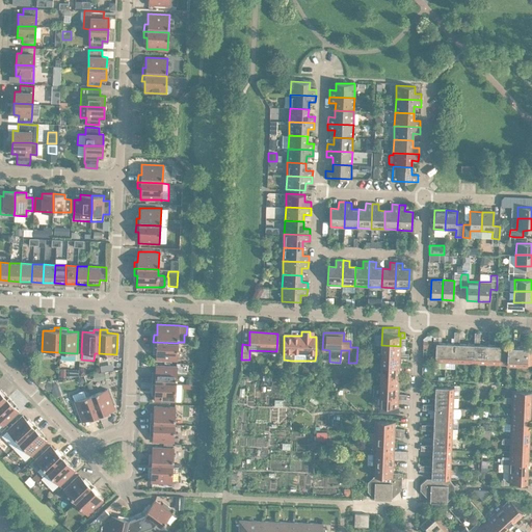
[(423,340),(423,348),(430,348),(431,337),(426,337),(423,340)]
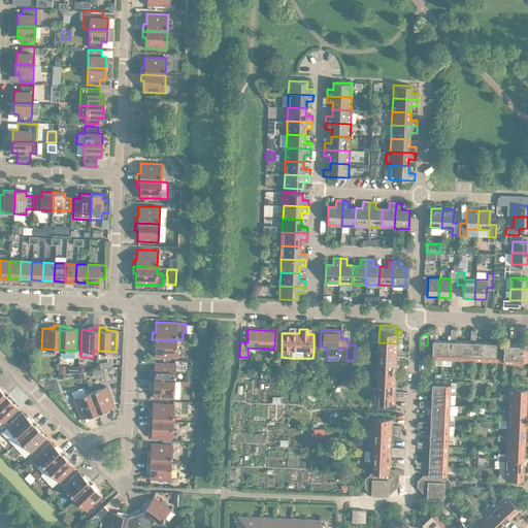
[(431,359),(441,359),(442,340),(435,340),(435,334),(430,334),(430,340),(432,340),(431,359)]
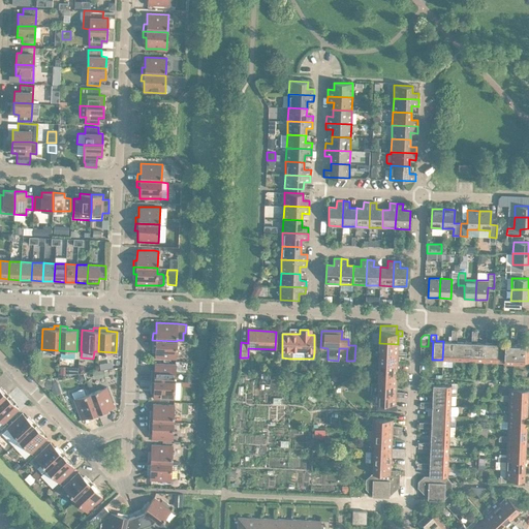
[(504,344),(503,363),(524,364),(524,363),(528,363),(528,354),(528,339),(520,339),(520,344),(504,344)]
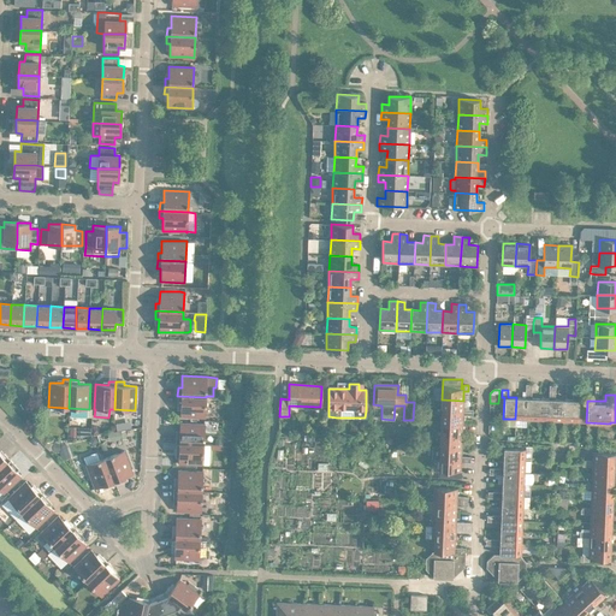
[(206,397),(177,396),(177,403),(181,403),(181,416),(205,418),(206,397)]
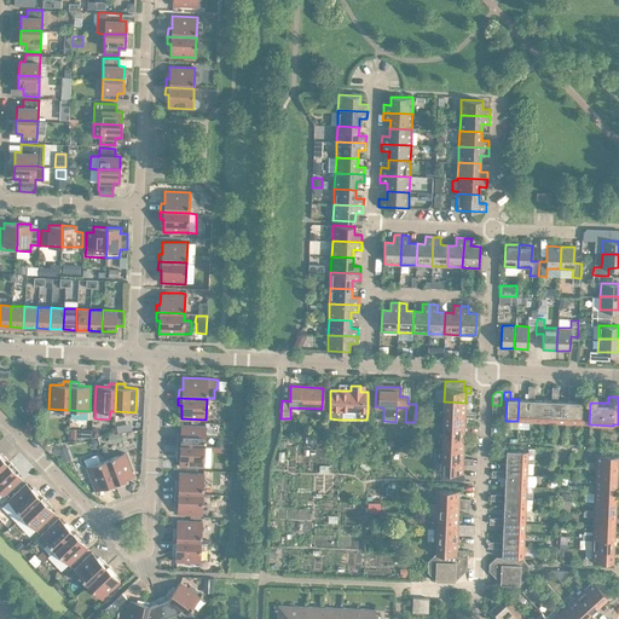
[(518,421),(530,422),(531,400),(527,400),(519,399),(518,421)]
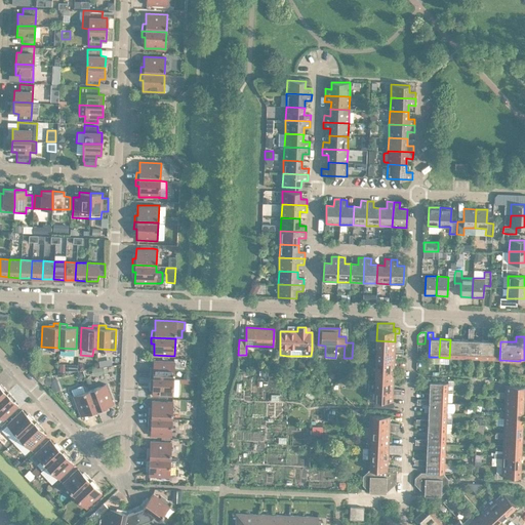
[(449,358),(459,358),(460,339),(452,339),(450,339),(449,358)]
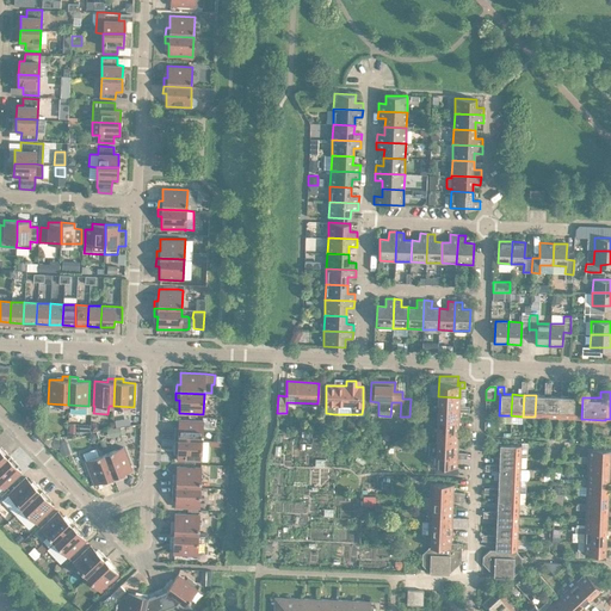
[(535,417),(547,418),(547,395),(544,395),(536,395),(535,417)]
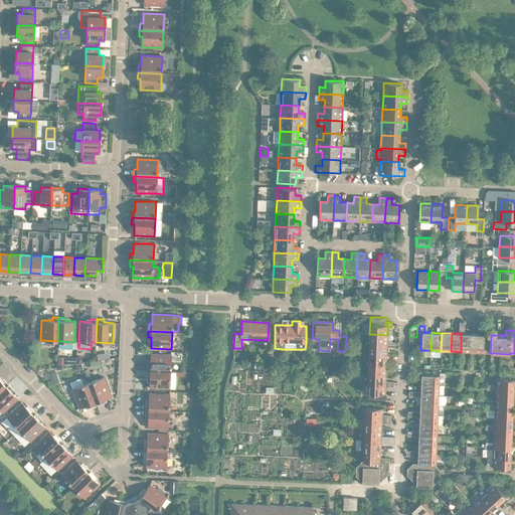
[(461,352),(470,352),(471,334),(464,334),(461,333),(461,352)]
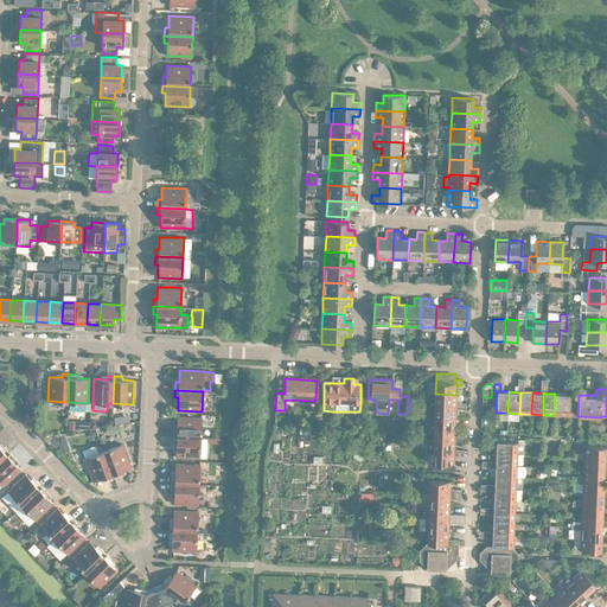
[(435,394),(434,406),(457,406),(457,403),(457,395),(435,394)]
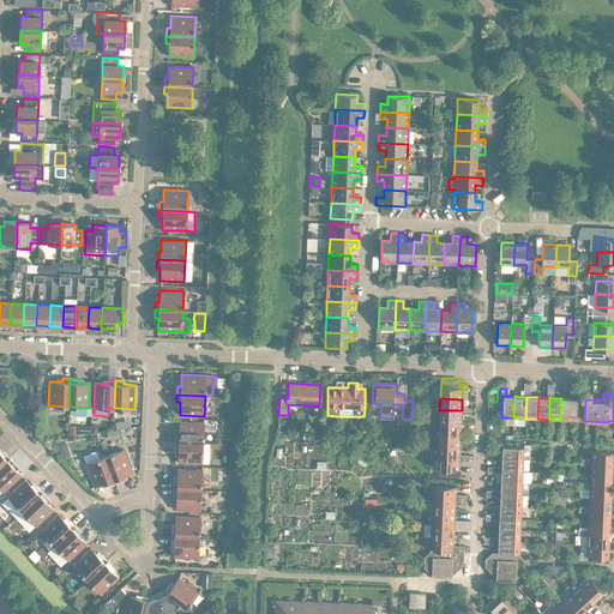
[(560,420),(572,420),(573,398),(570,398),(561,398),(560,420)]
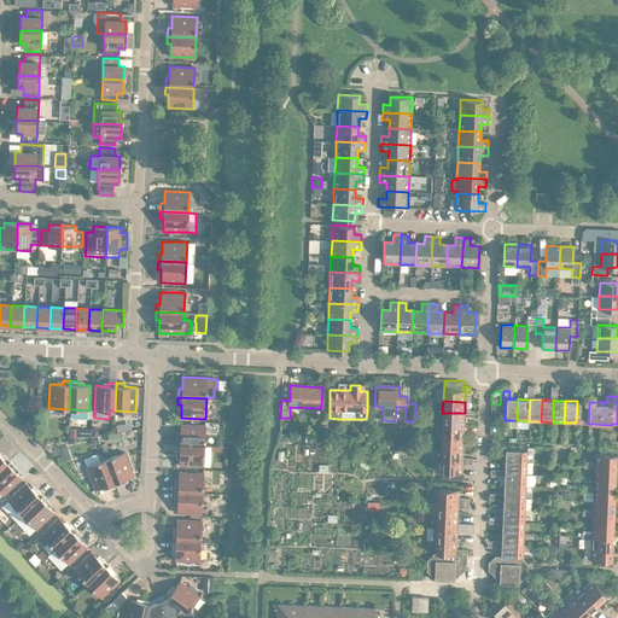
[(576,423),(588,424),(589,402),(581,401),(577,401),(576,423)]
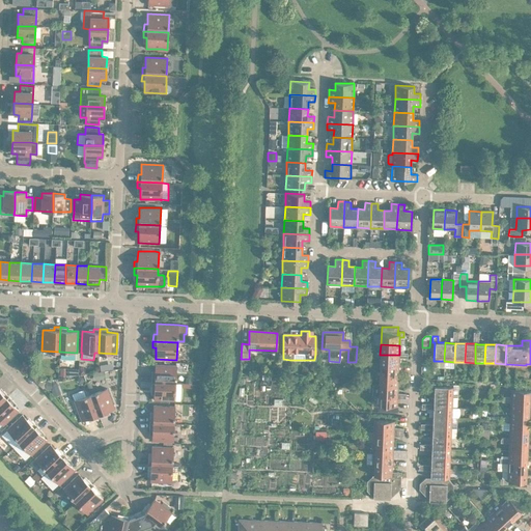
[(380,355),(380,364),(398,365),(398,358),(399,355),(380,355)]
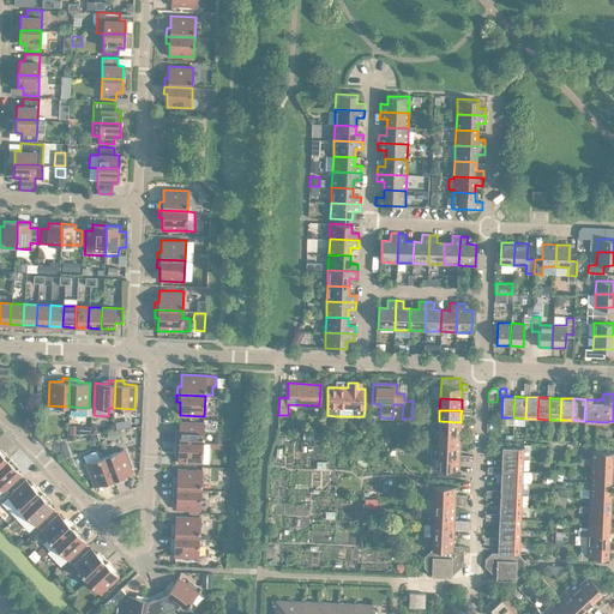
[(175,434),(175,441),(203,443),(204,422),(179,421),(179,434),(175,434)]
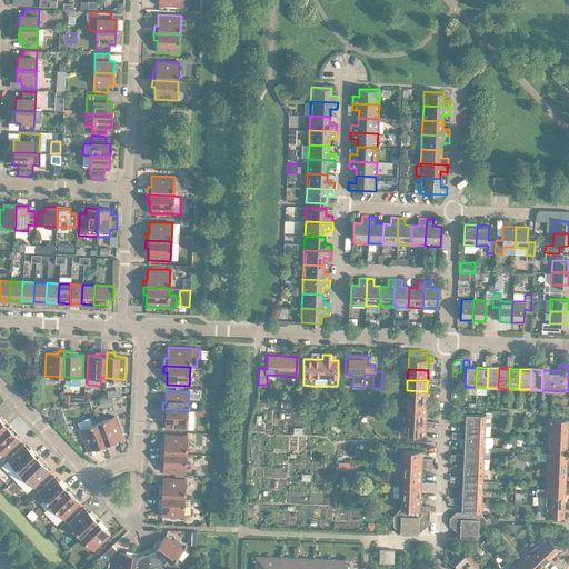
[(407,390),(407,401),(427,402),(427,399),(427,391),(407,390)]
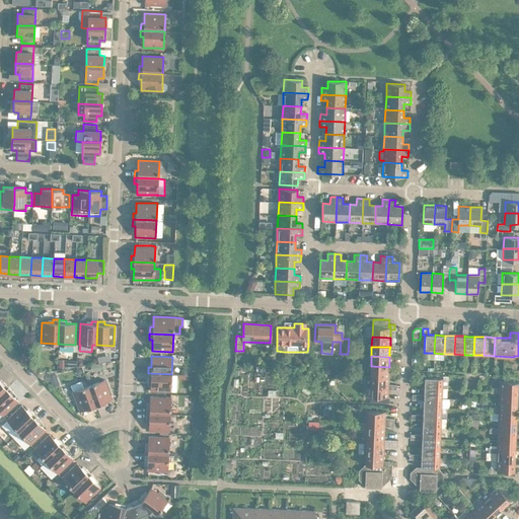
[(34,364),(30,368),(34,373),(39,369),(34,364)]
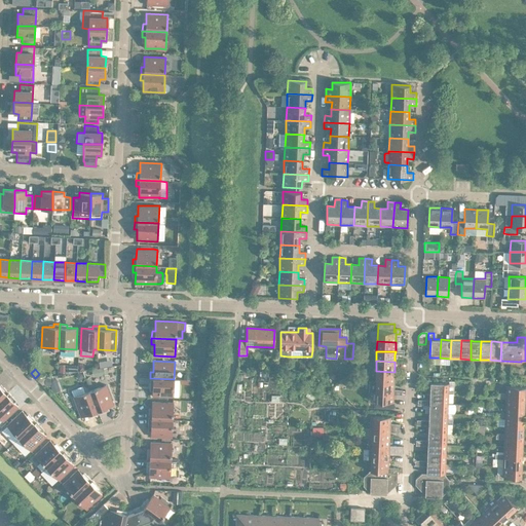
[(376,371),(375,381),(393,382),(395,375),(395,372),(376,371)]
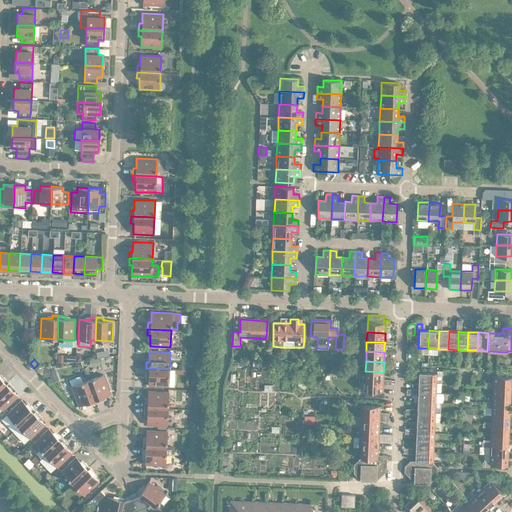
[(169,369),(146,368),(145,375),(148,375),(148,385),(169,386),(169,369)]
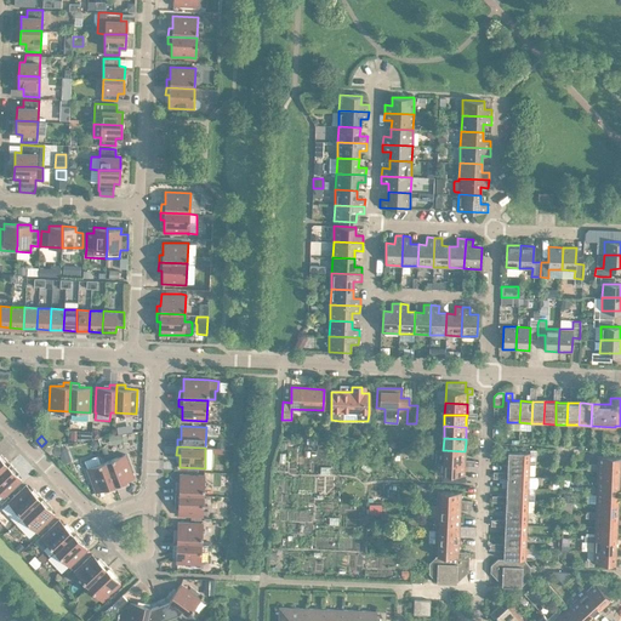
[(507,463),(529,465),(529,453),(508,451),(508,449),(501,449),(501,455),(507,455),(507,463)]
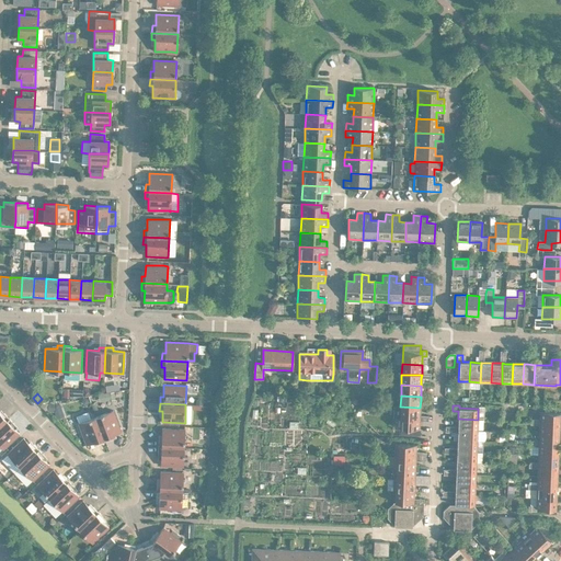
[(393,418),(400,418),(420,419),(420,415),(420,408),(400,407),(393,407),(393,418)]
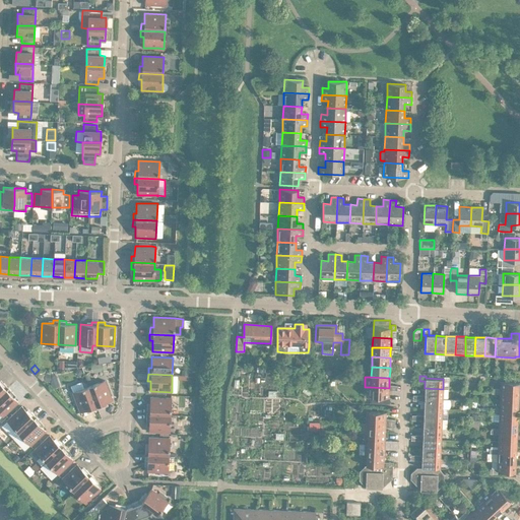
[(105,380),(88,386),(96,408),(103,406),(102,403),(112,400),(105,380)]
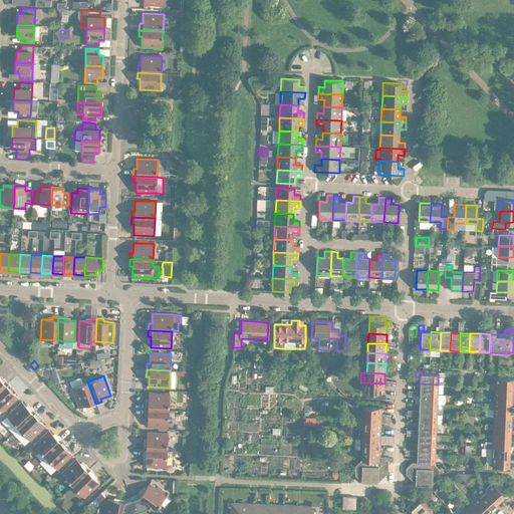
[(494,387),(512,388),(513,377),(494,376),(494,384),(494,387)]
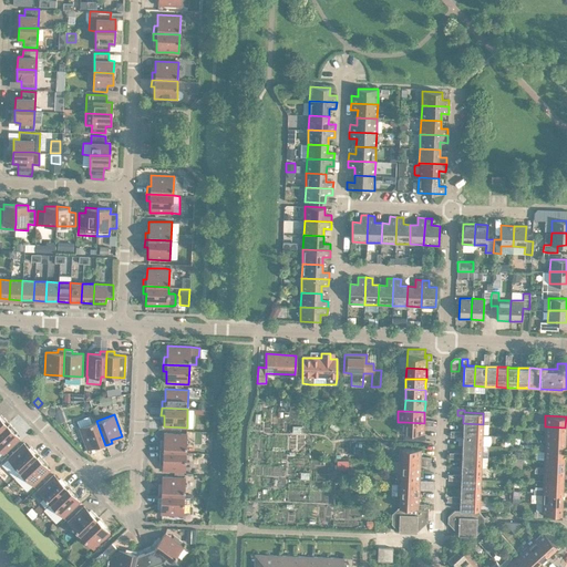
[(105,445),(96,421),(79,428),(86,449),(98,445),(99,449),(105,445)]
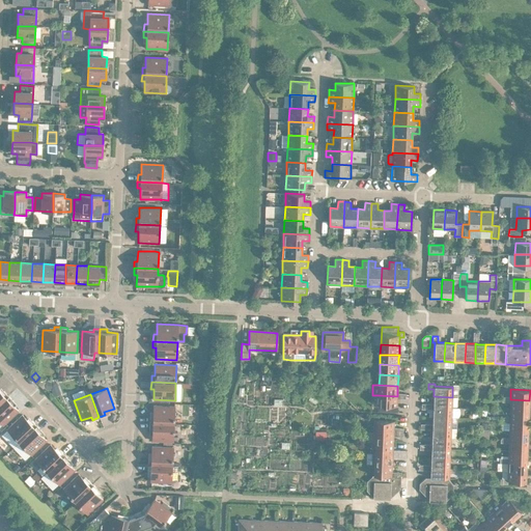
[(8,395),(0,402),(0,422),(2,425),(18,411),(10,402),(12,400),(8,395)]
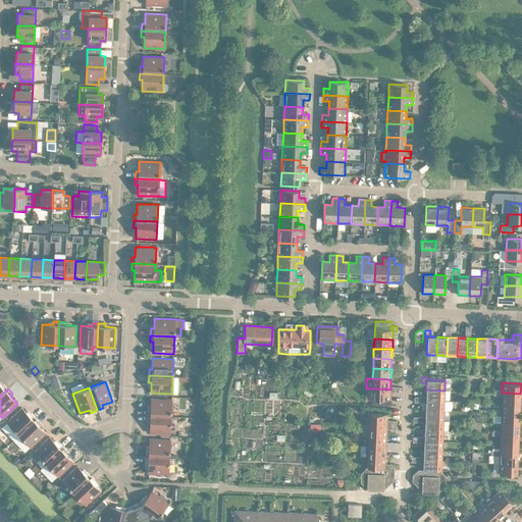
[(390,389),(372,388),(371,399),(389,399),(390,392),(390,389)]
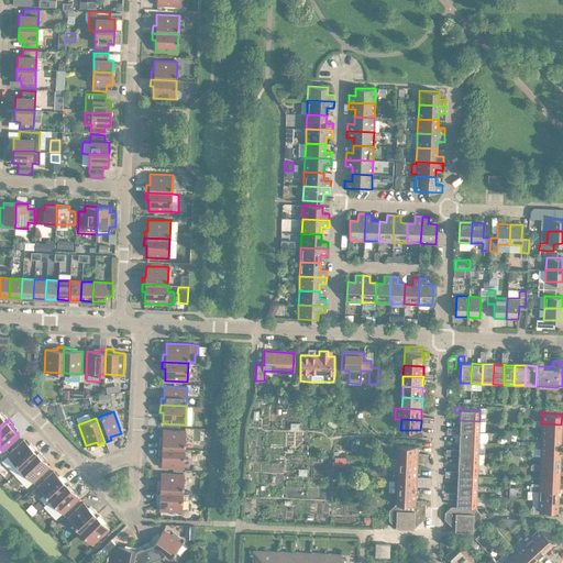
[(460,431),(479,432),(479,421),(460,420),(460,428),(460,431)]
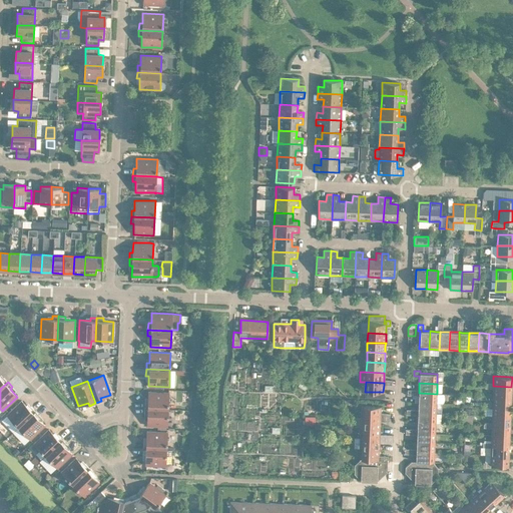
[(493,396),(511,397),(511,387),(493,386),(493,389),(493,396)]
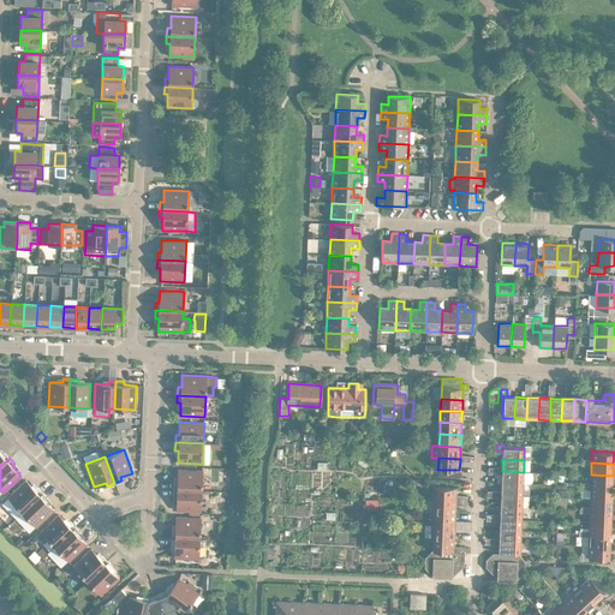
[(173,482),(173,490),(202,491),(202,471),(178,470),(177,482),(173,482)]
